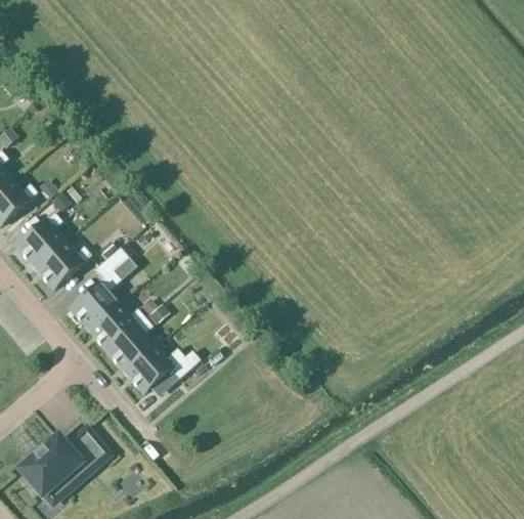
[(0,187),(12,177),(1,165),(8,159),(1,149),(0,150),(0,187)]
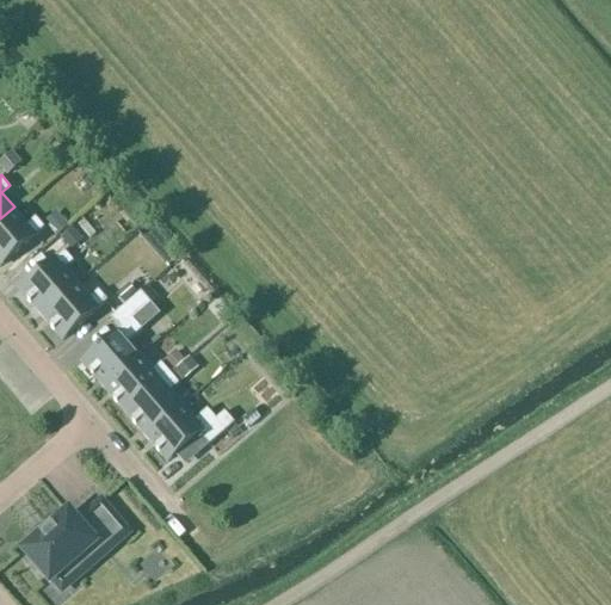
[(14,207),(0,218),(0,263),(36,232),(35,232),(44,224),(35,214),(26,222),(14,207)]
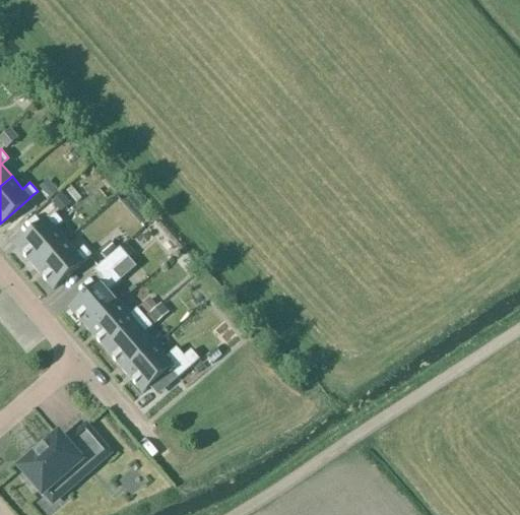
[(16,244),(35,265),(65,238),(55,226),(62,219),(55,210),(47,217),(47,216),(16,244)]
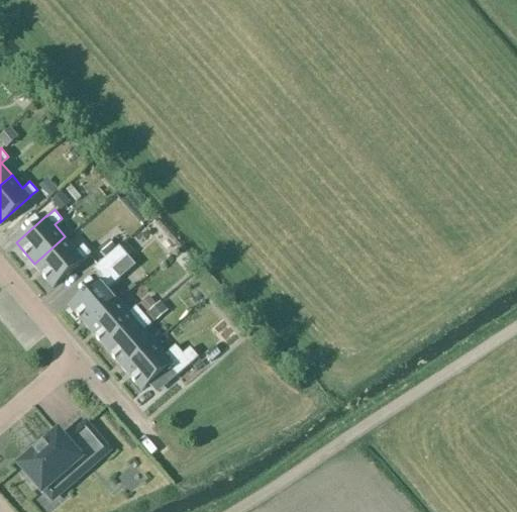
[(65,236),(34,264),(53,285),(84,259),(83,258),(91,251),(83,242),(76,249),(65,236)]
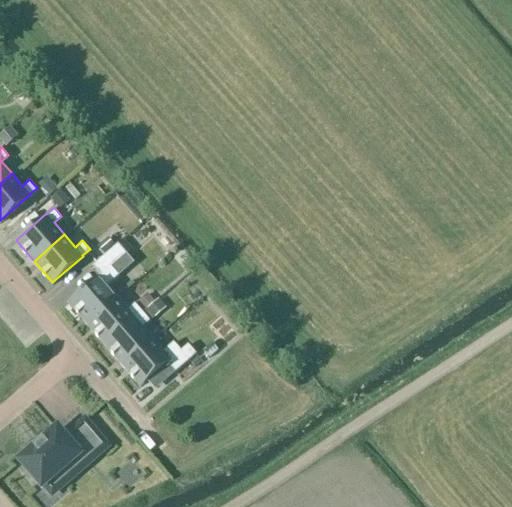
[(126,252),(117,241),(96,260),(105,270),(99,275),(68,301),(86,322),(117,296),(107,284),(119,273),(111,265),(126,252)]
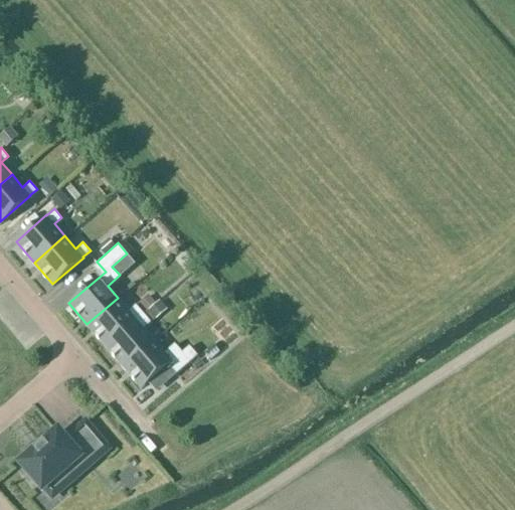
[(174,319),(161,305),(169,298),(155,283),(136,301),(163,329),(174,319)]
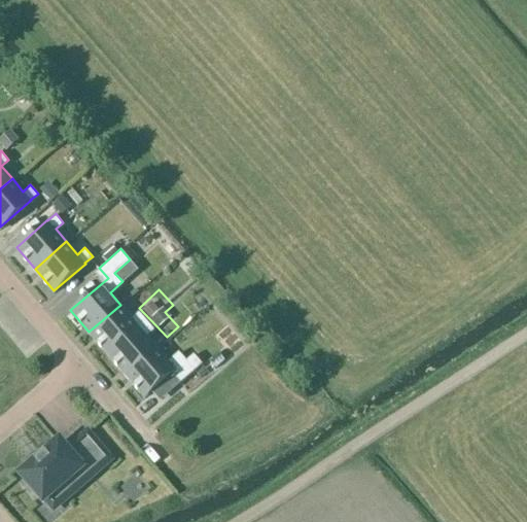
[(107,353),(146,319),(139,310),(131,316),(120,305),(89,332),(107,353)]
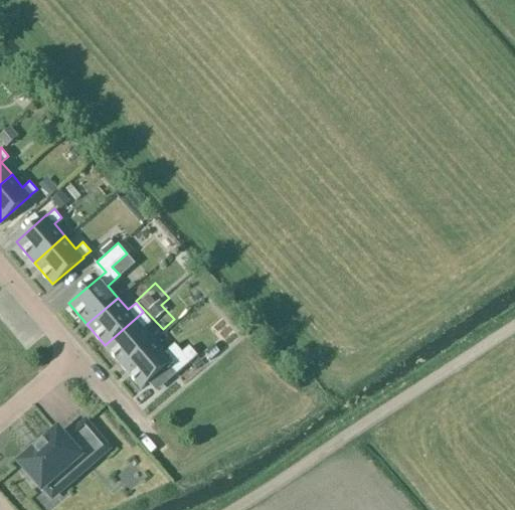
[(123,365),(154,339),(143,327),(151,321),(143,312),(105,345),(123,365)]
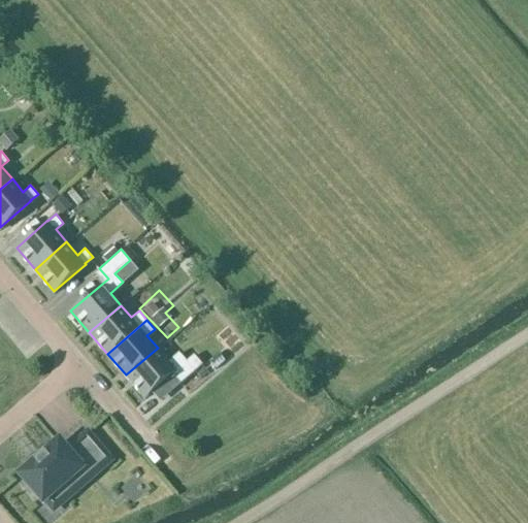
[(168,360),(158,348),(126,374),(144,396),(172,372),(180,382),(202,363),(194,353),(187,359),(178,351),(168,360)]
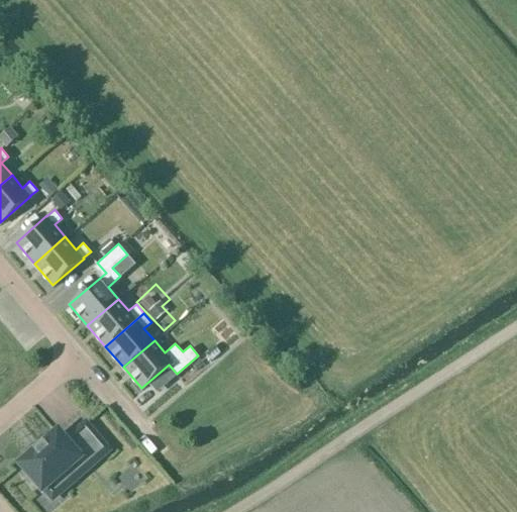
[(108,448),(86,422),(66,439),(58,430),(19,464),(42,490),(56,477),(64,486),(108,448)]
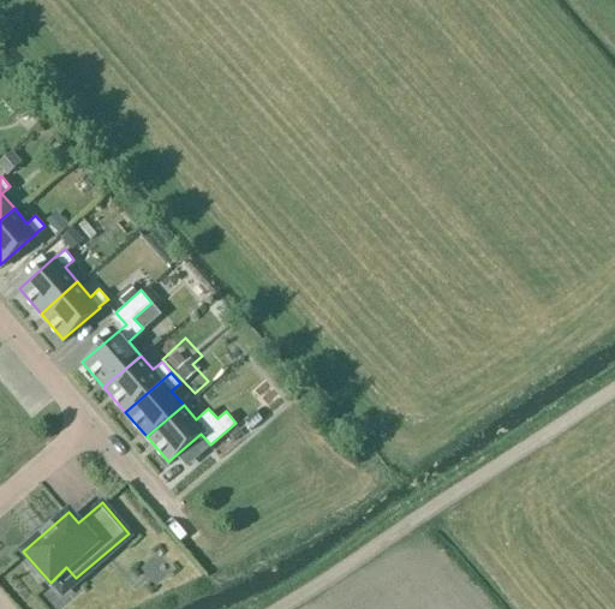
[(169,535),(144,555),(160,573),(184,553),(169,535)]
